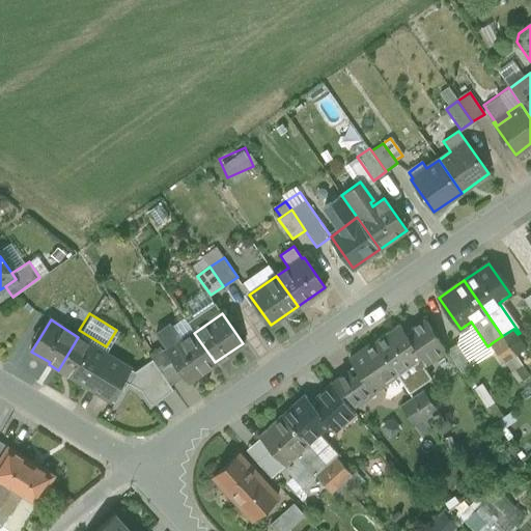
[(446,351),(424,319),(404,332),(421,357),(426,364),(446,351)]
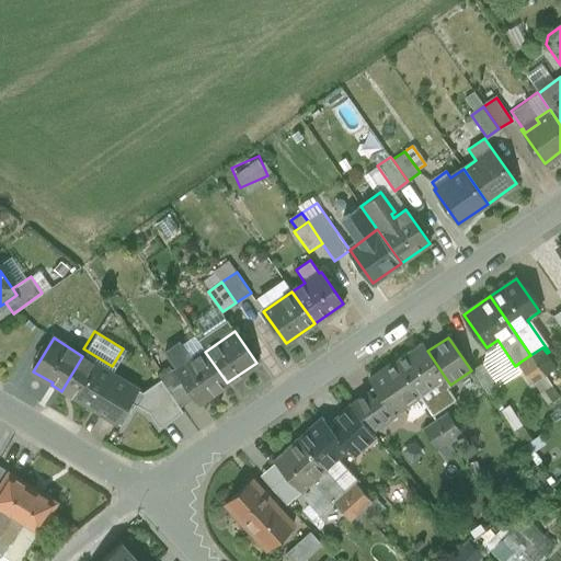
[(227,382),(205,352),(193,361),(180,342),(165,351),(179,369),(178,370),(185,382),(199,402),(227,382)]
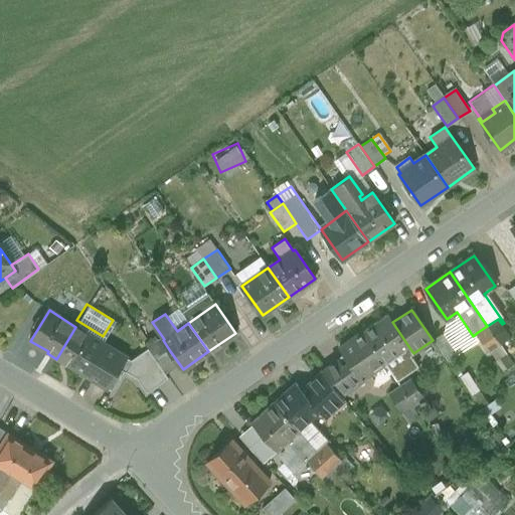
[(392,322),(386,315),(363,331),(384,363),(385,363),(408,346),(392,322)]
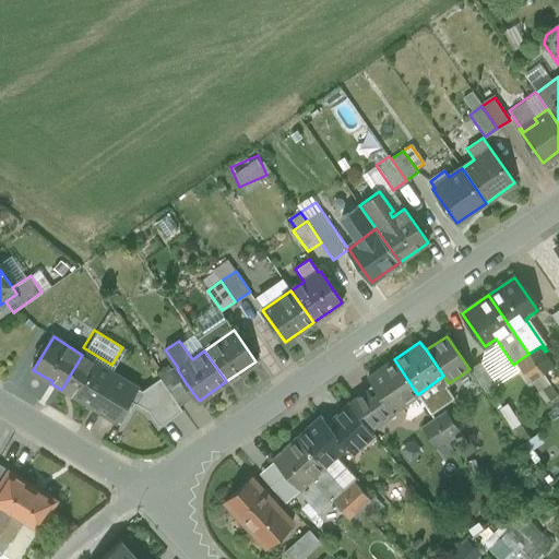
[(545,352),(540,346),(528,354),(540,372),(552,365),(545,352)]
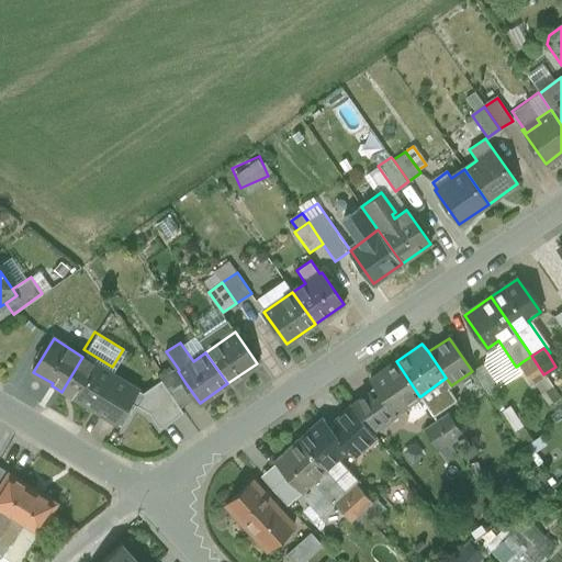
[(543,374),(531,356),(521,362),(534,381),(543,374)]
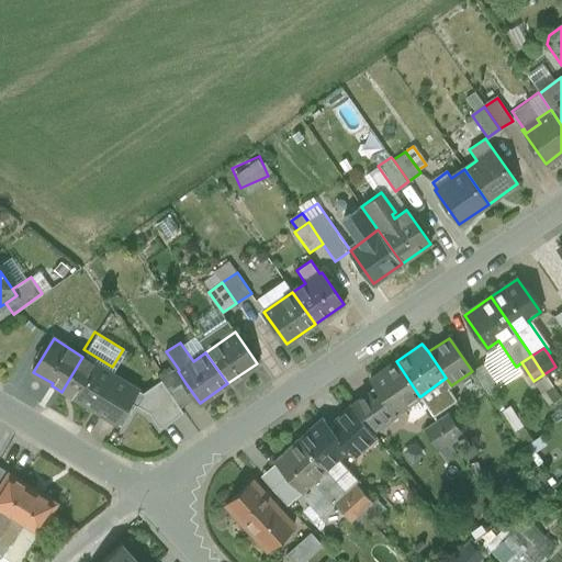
[(113,375),(82,357),(62,392),(71,397),(72,396),(93,408),(113,375)]
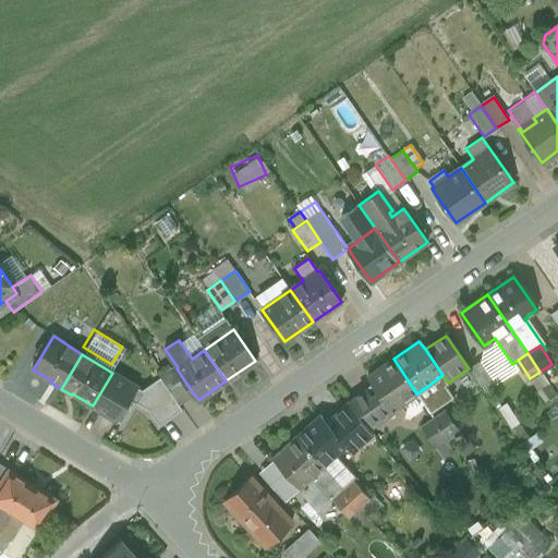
[(393,359),(367,377),(376,390),(372,392),(366,390),(351,401),(370,428),(389,415),(388,414),(395,410),(393,409),(416,393),(393,359)]
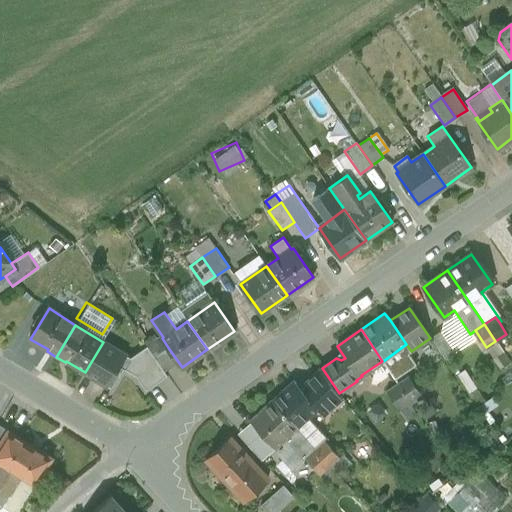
[(454,351),(441,331),(431,339),(444,358),(454,351)]
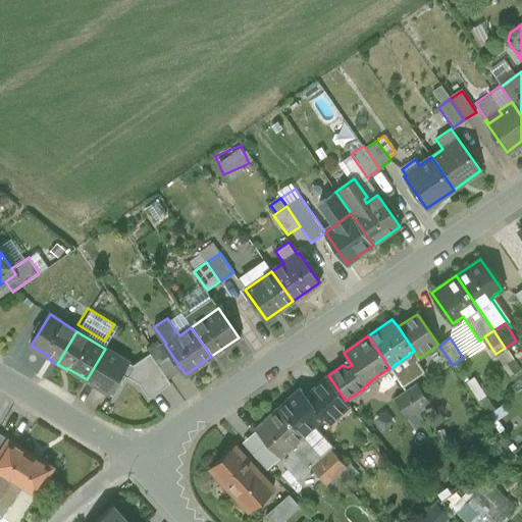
[(165,345),(162,347),(157,341),(146,348),(146,349),(151,356),(158,366),(172,356),(165,345)]
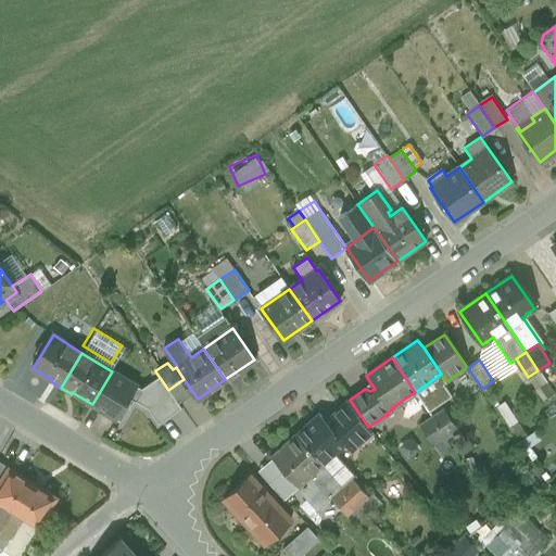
[(155,371),(136,384),(141,392),(161,379),(155,371)]
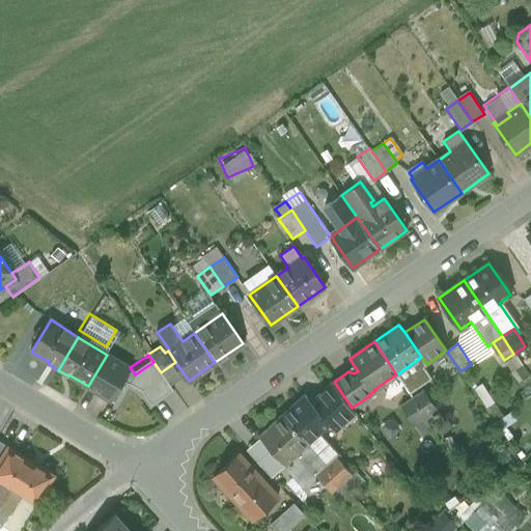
[(529,375),(522,365),(516,368),(524,379),(529,375)]
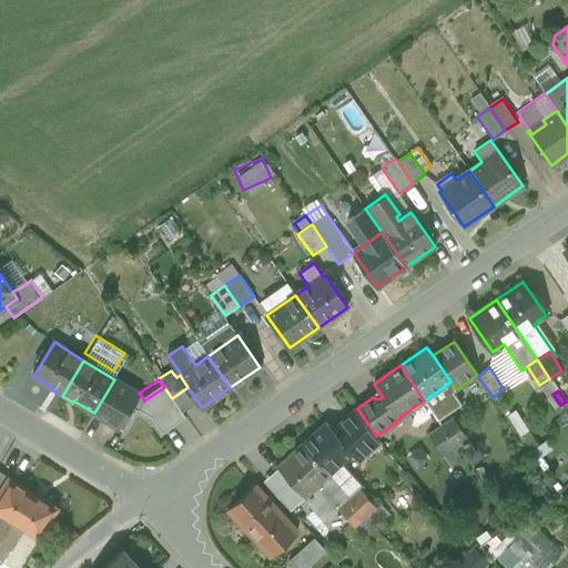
[(357,408),(356,407),(336,426),(337,427),(333,430),(333,432),(353,453),(352,454),(358,460),(379,442),(376,436),(357,408)]
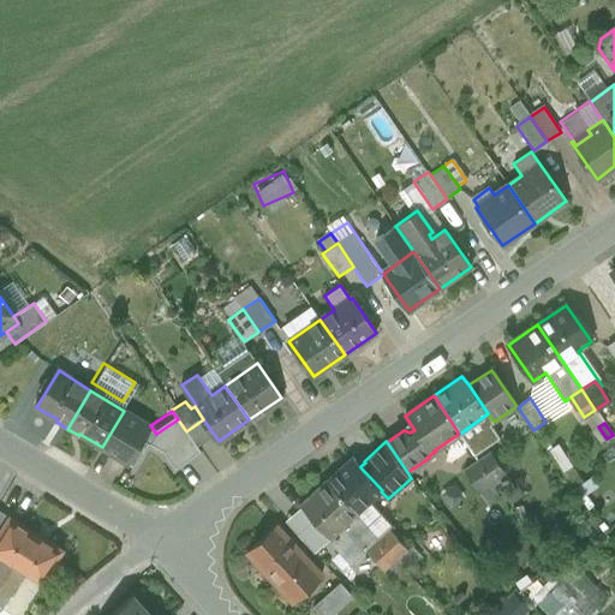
[(506,473),(491,452),(478,460),(493,482),(506,473)]
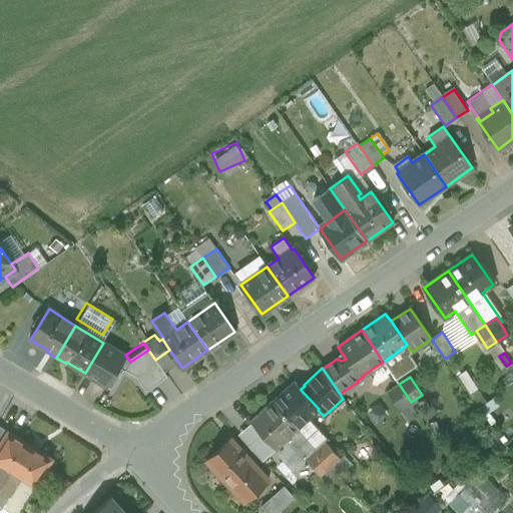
[(301,389),(294,382),(273,401),(316,449),(325,440),(325,439),(326,438),(309,418),(318,410),(319,409),(301,390),(301,389)]
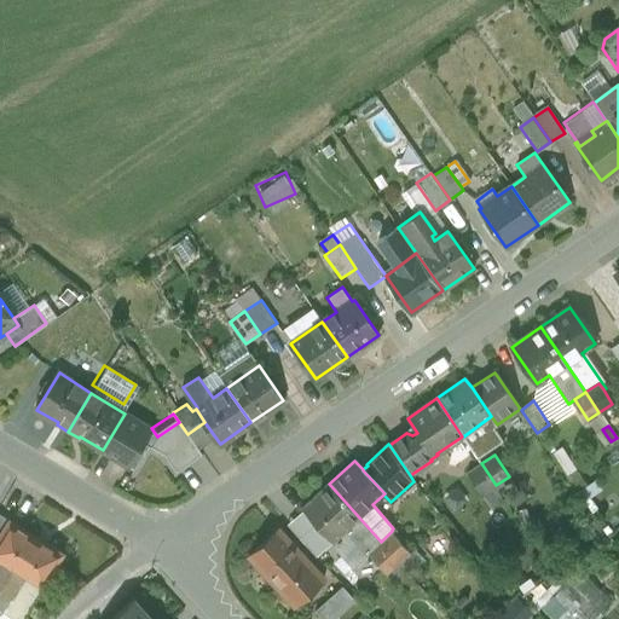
[(496,485),(481,463),(469,472),(484,493),(496,485)]
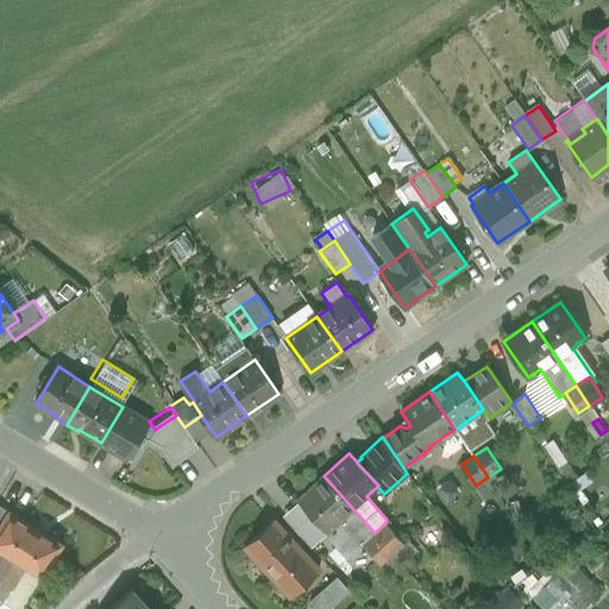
[(324,476),(322,476),(297,498),(299,501),(327,532),(339,521),(360,545),(362,544),(374,534),(375,533),(324,476)]
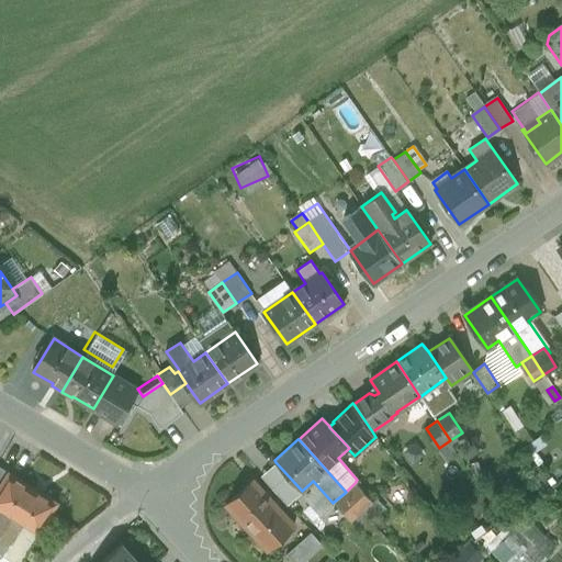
[(302,491),(276,462),(261,475),(288,505),(302,491)]
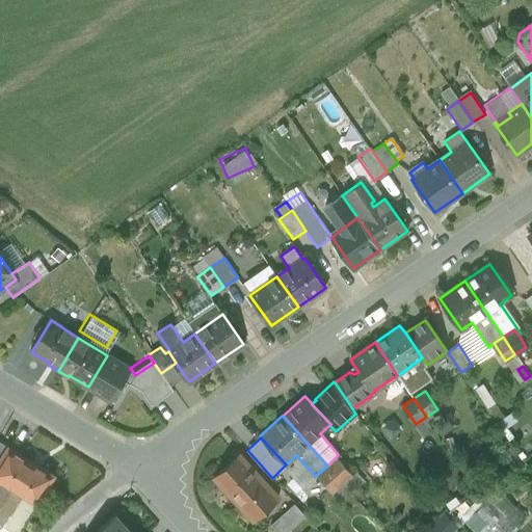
[(53,475),(7,447),(0,458),(0,479),(3,481),(0,485),(0,507),(10,514),(4,525),(15,531),(19,531),(36,502),(53,475)]
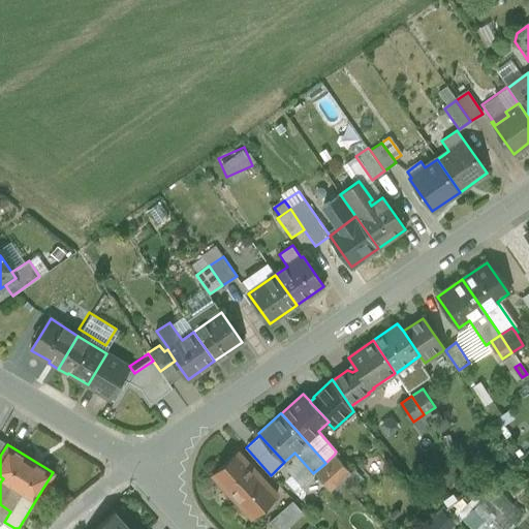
[(392,468),(376,450),(359,466),(374,484),(392,468)]
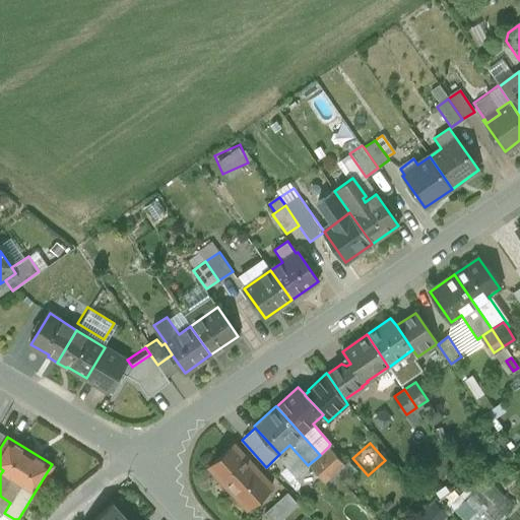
[(320,455),(319,456),(335,472),(344,464),(329,446),(320,455)]
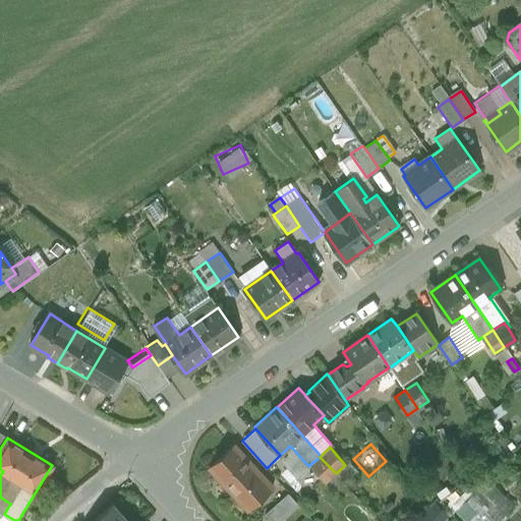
[(272,489),(235,448),(214,468),(250,508),(272,489)]
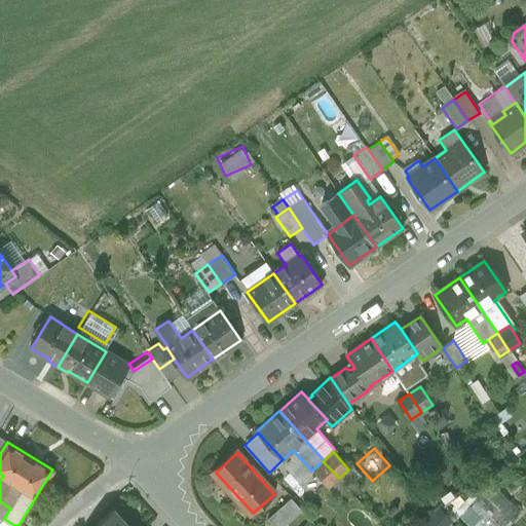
[(339,478),(323,461),(312,470),(329,487),(339,478)]
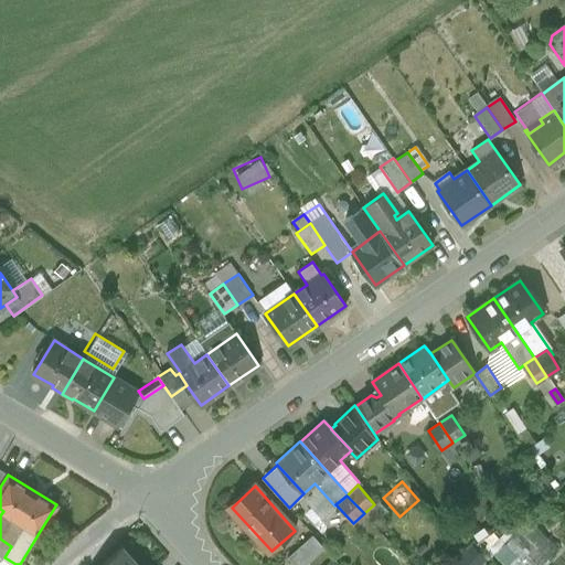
[(542,564),(560,547),(531,519),(494,554),(504,564),(542,564)]
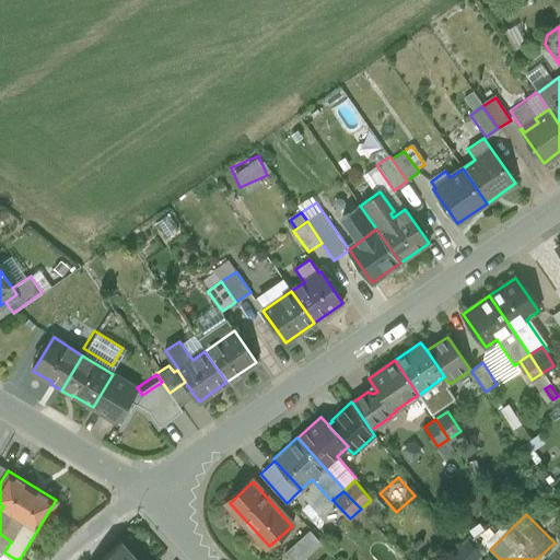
[(310,531),(287,552),(293,559),(304,559),(323,544),(310,531)]
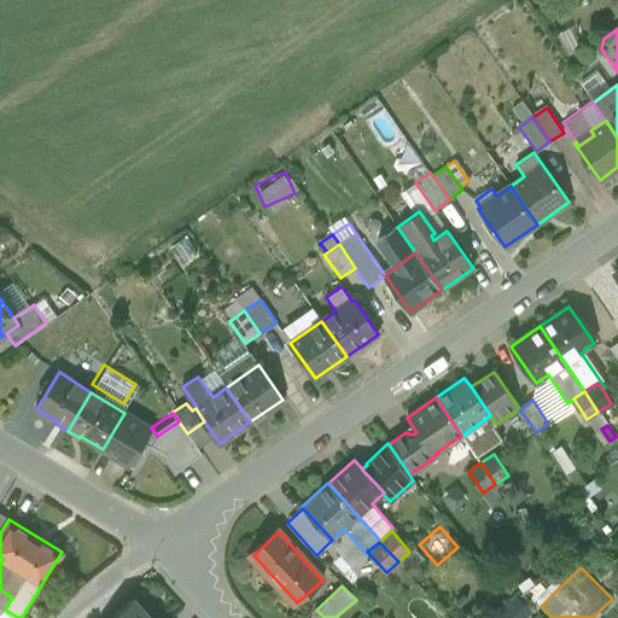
[(12,598),(0,589),(0,607),(4,611),(5,610),(12,598)]
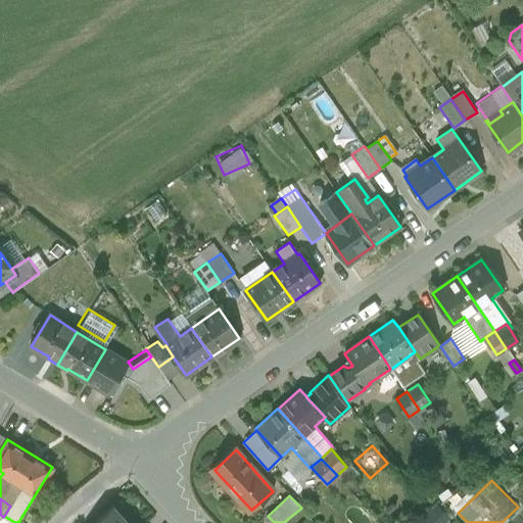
[(128,522),(113,507),(114,506),(113,505),(93,522),(128,522)]
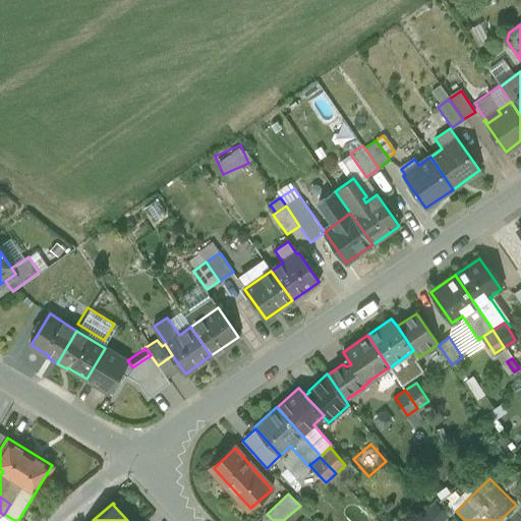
[(438,520),(446,514),(438,505),(420,520),(438,520)]
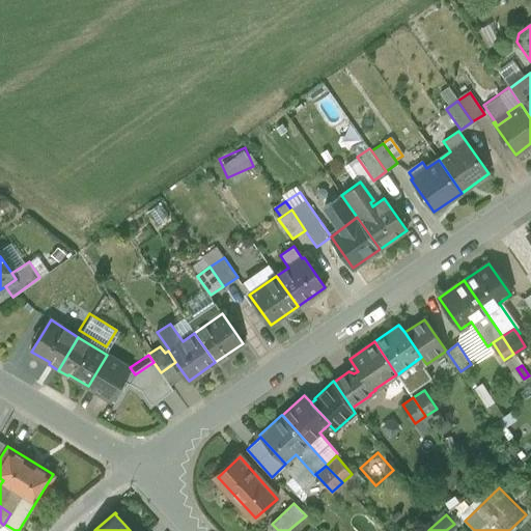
[(3,525),(0,522),(0,530),(15,530),(4,524),(3,525)]
